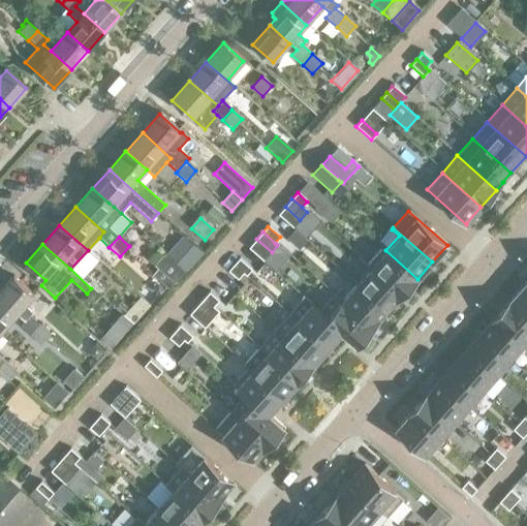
[(382,247),(367,265),(402,296),(417,279),(385,250),(382,247)]
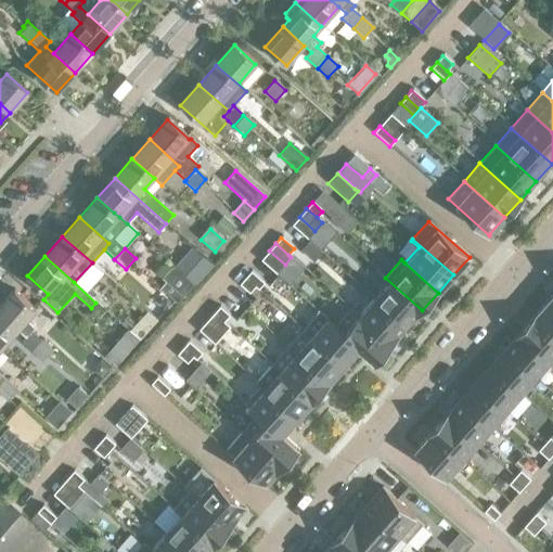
[(177,270),(192,283),(200,274),(184,261),(177,270)]
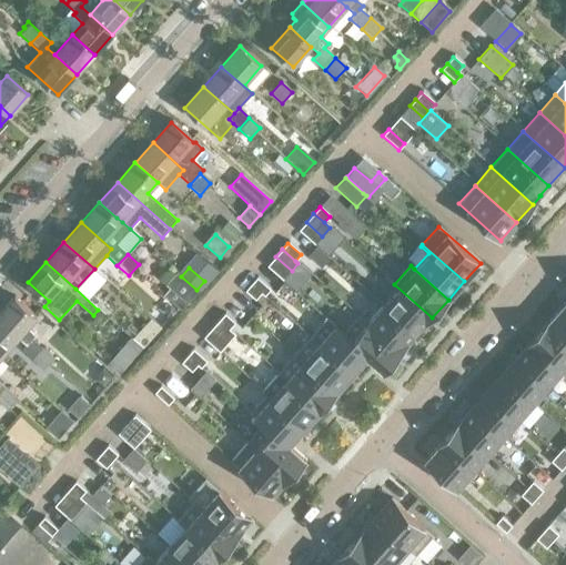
[(162,296),(177,308),(180,311),(199,291),(196,290),(181,276),(177,272),(164,285),(169,289),(162,296)]
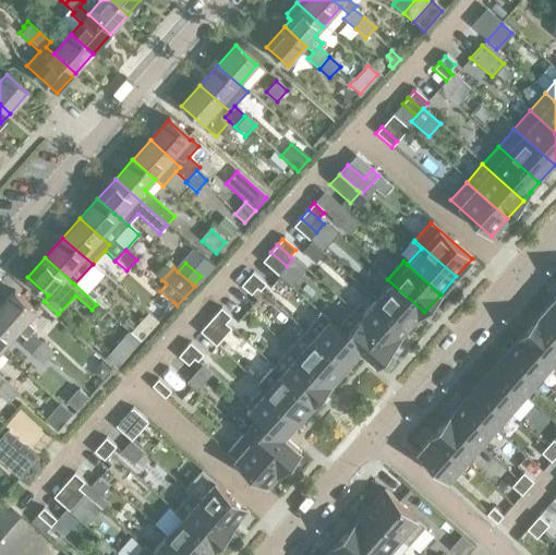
[(252,274),(245,280),(255,289),(258,292),(265,285),(252,274)]
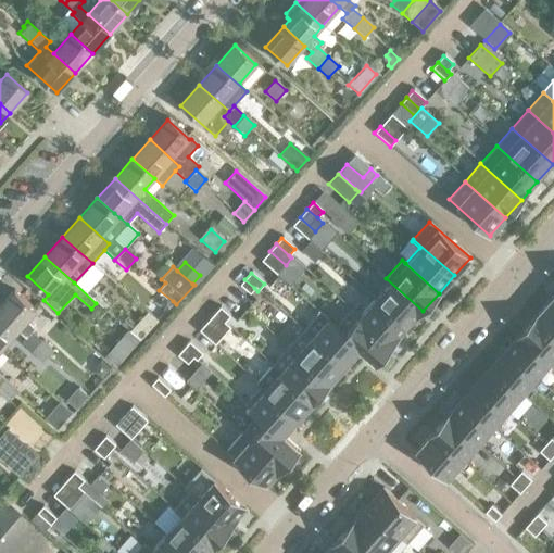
[(388,283),(374,299),(406,328),(415,318),(415,319),(423,311),(386,278),(385,279),(388,283)]
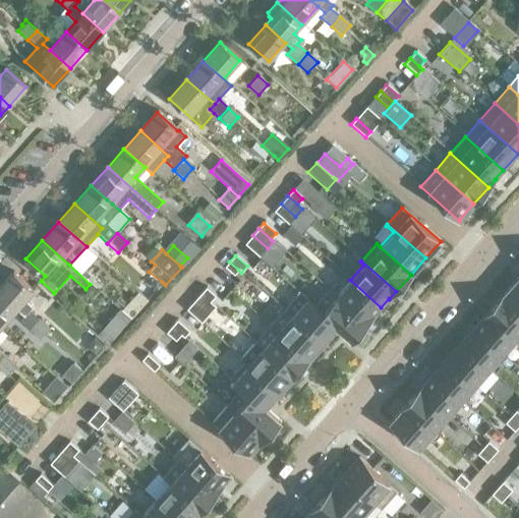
[(238,270),(229,262),(224,268),(233,276),(238,270)]
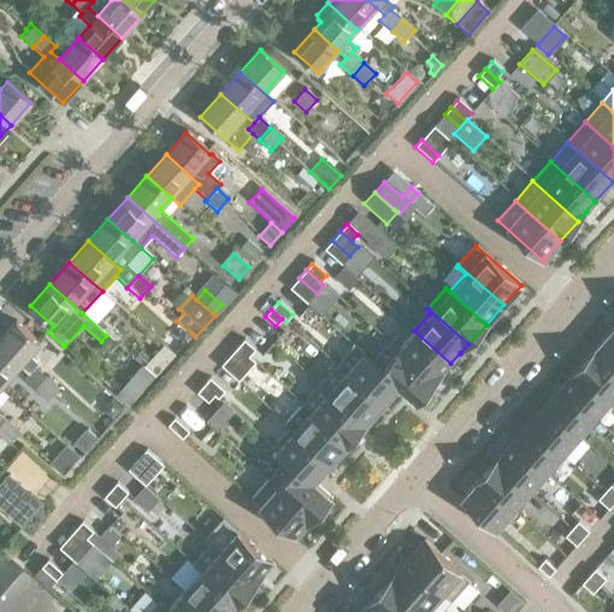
[(120,337),(100,319),(94,324),(114,343),(120,337)]
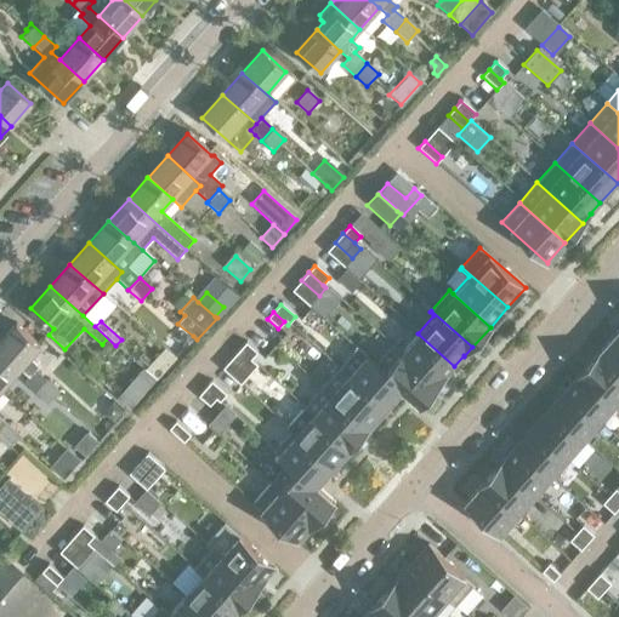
[(16,325),(0,342),(0,352),(28,376),(27,377),(22,383),(35,394),(46,382),(34,371),(38,367),(28,359),(40,347),(16,325)]
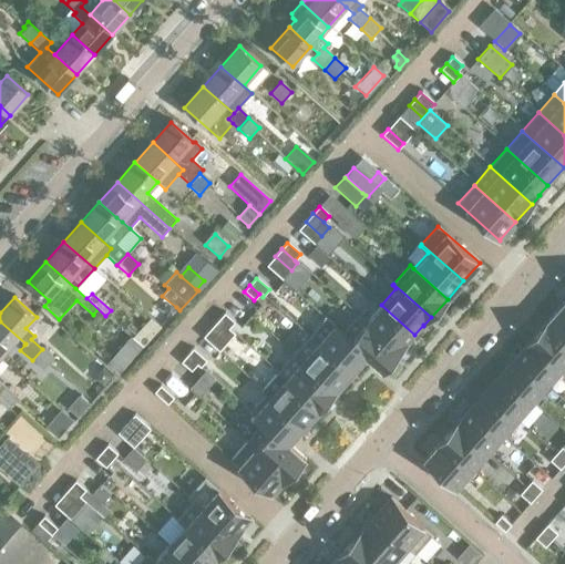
[(358,316),(399,354),(406,346),(406,345),(414,335),(381,305),(366,322),(358,316)]
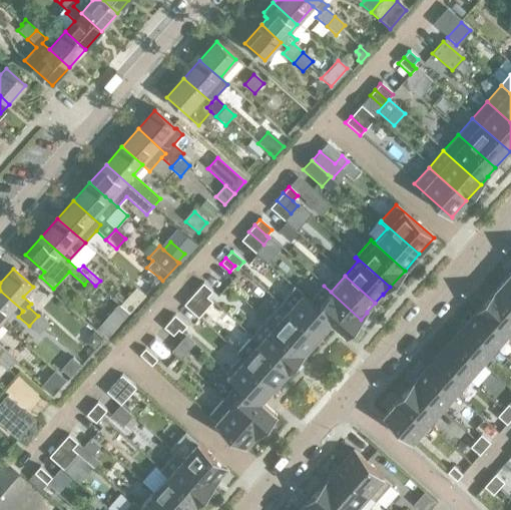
[(510,284),(505,279),(492,294),(510,310),(510,284)]
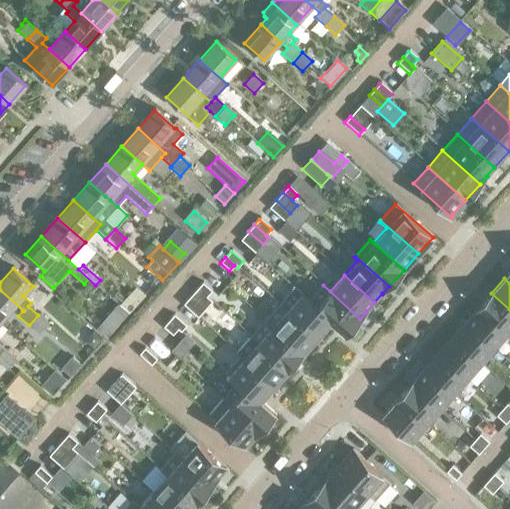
[(202,283),(196,289),(206,297),(211,291),(202,283)]
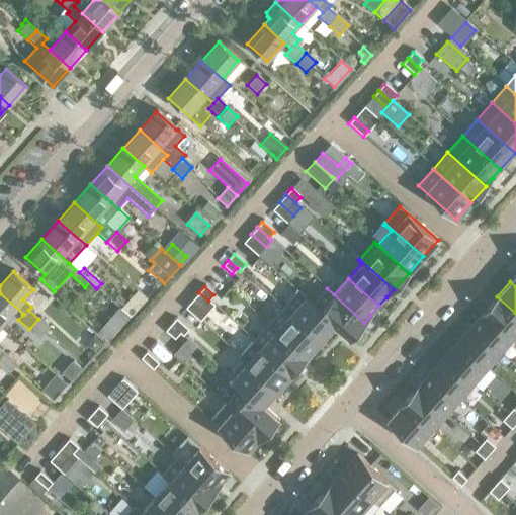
[(305,297),(304,297),(350,339),(364,323),(327,288),(313,305),(305,297)]
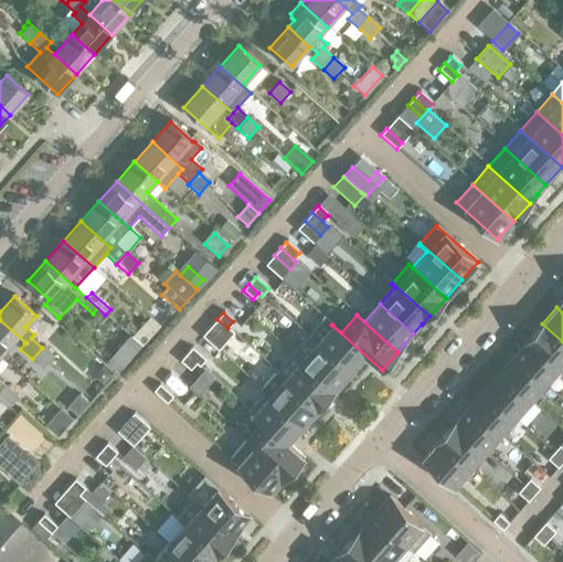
[(308,335),(307,336),(349,373),(364,356),(372,363),(381,371),(381,370),(382,370),(331,325),(324,318),(308,335)]
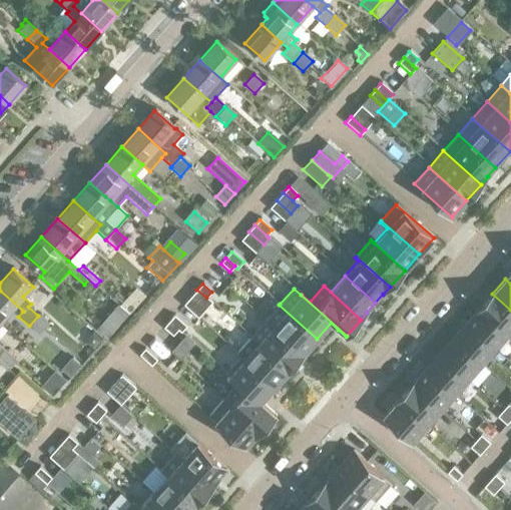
[(206,298),(196,290),(191,296),(205,309),(211,303),(206,298)]
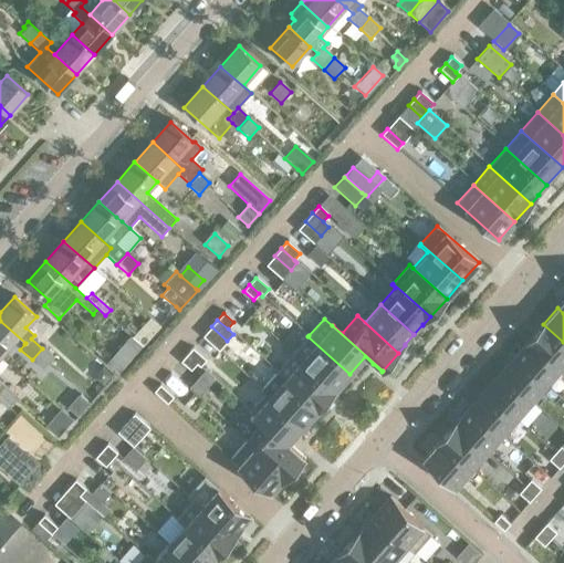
[(25,343),(0,321),(0,356),(17,337),(24,344),(25,343)]
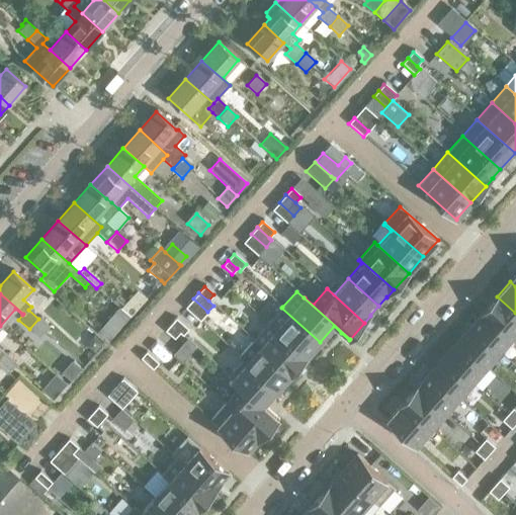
[(515,333),(515,313),(497,296),(484,312),(512,337),(515,333)]
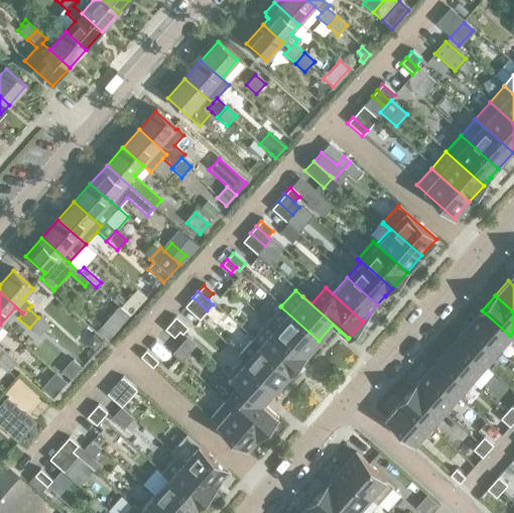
[(280,306),(266,324),(304,357),(318,341),(280,306)]
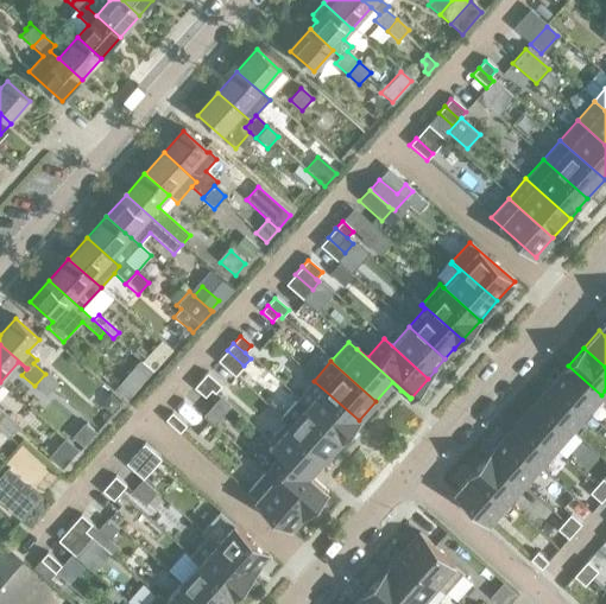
[(128,396),(151,372),(141,363),(119,388),(128,396)]
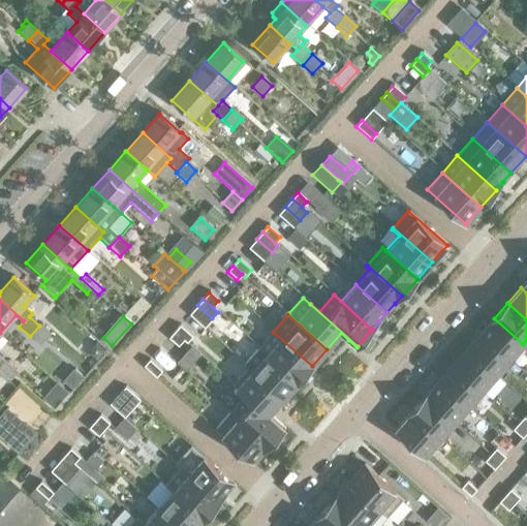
[(512,358),(523,344),(494,318),(479,334),(509,361),(512,358)]
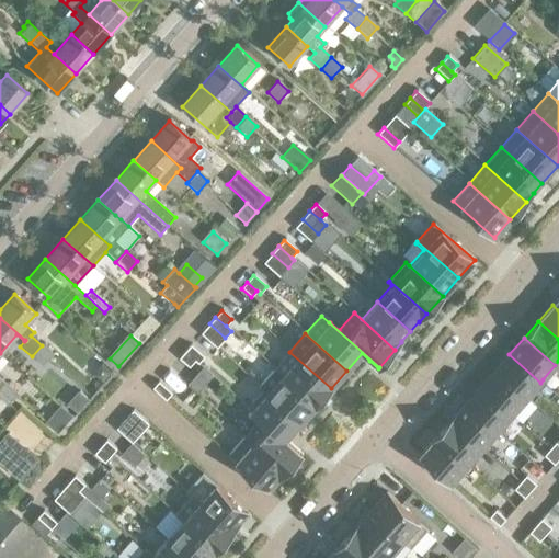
[(52,354),(42,345),(32,356),(42,366),(52,354)]
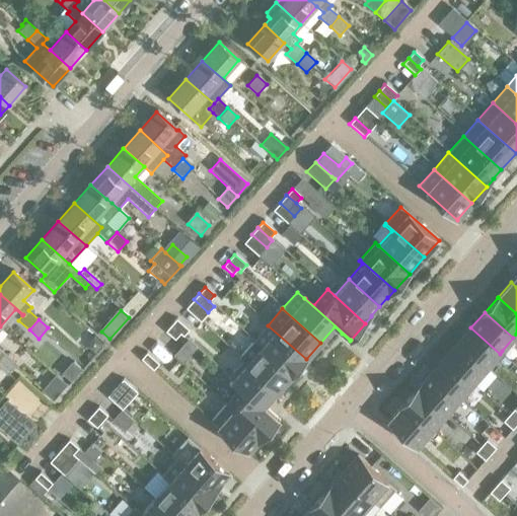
[(175,319),(170,325),(179,334),(182,337),(188,330),(175,319)]
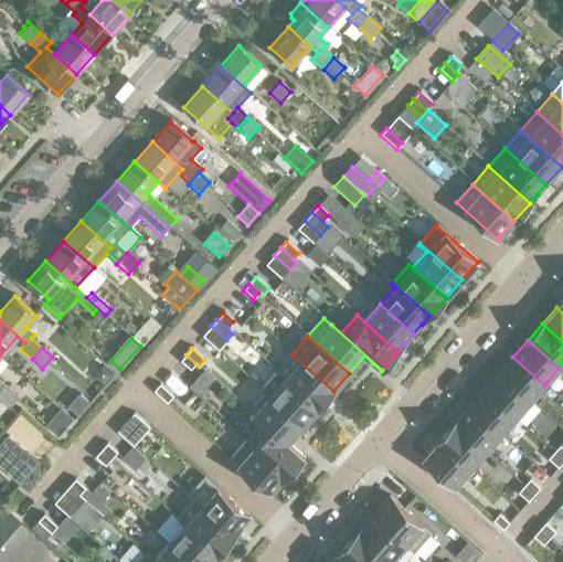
[(195,363),(186,354),(180,361),(189,370),(195,363)]
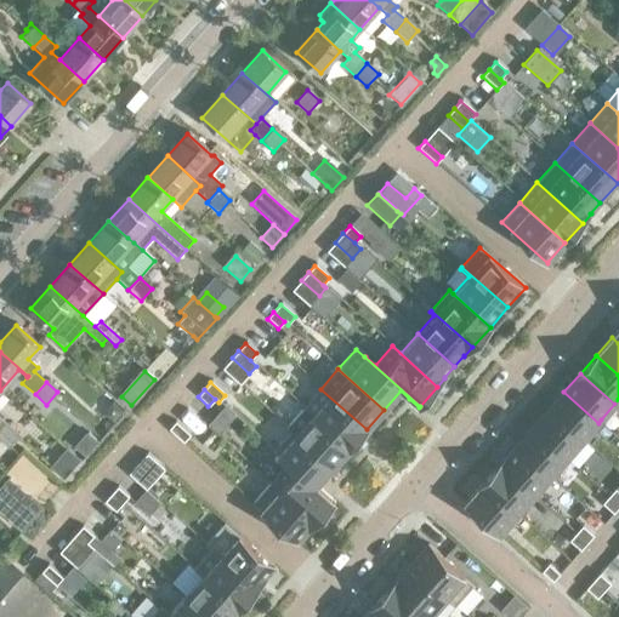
[(321,389),(304,409),(348,449),(367,429),(321,389)]
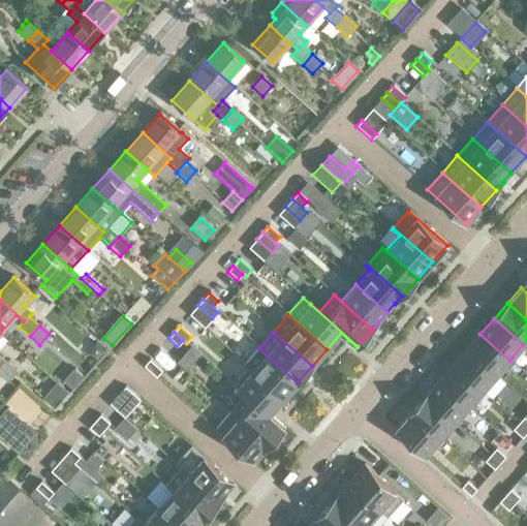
[(509,361),(479,334),(466,349),(495,376),(509,361)]
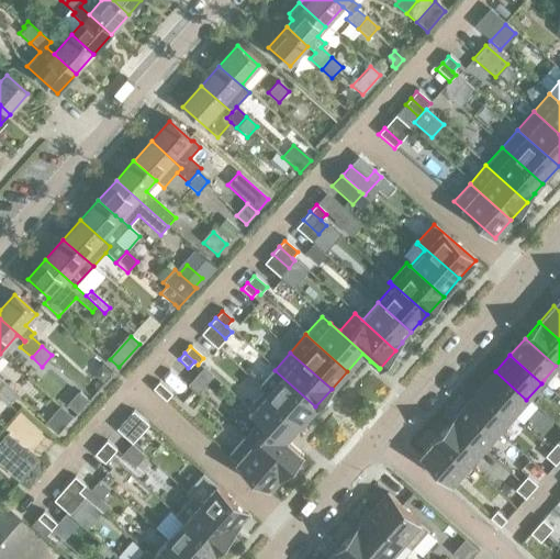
[(202,366),(189,383),(200,391),(212,373),(202,366)]
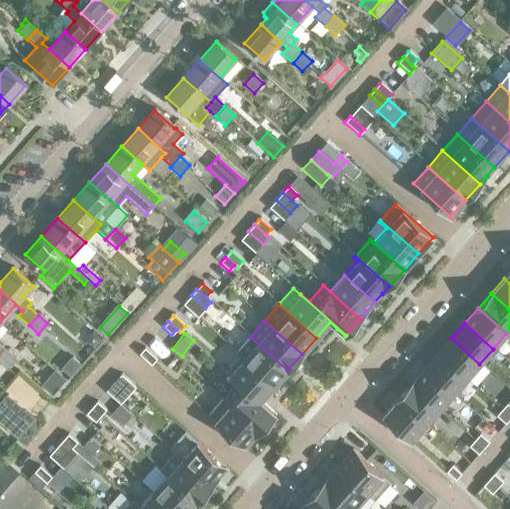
[(249,337),(235,353),(239,356),(273,387),(287,370),(250,337),(249,337)]
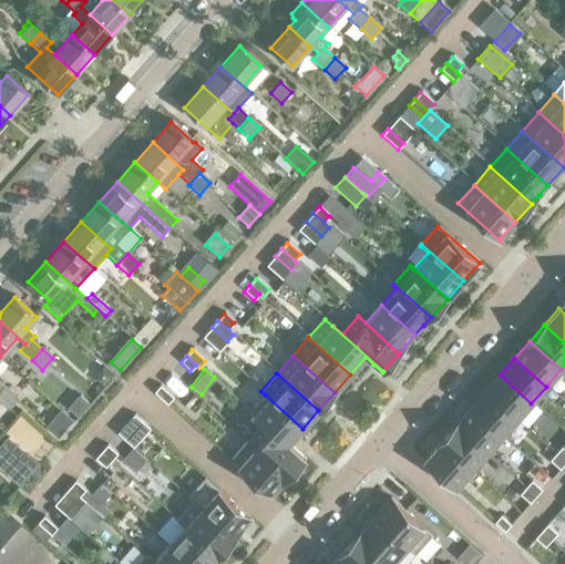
[(531,403),(500,375),(484,392),(516,420),(531,403)]
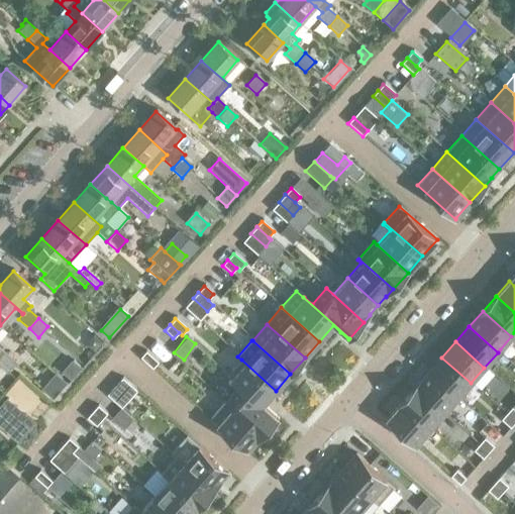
[(145,352),(139,358),(151,370),(158,363),(145,352)]
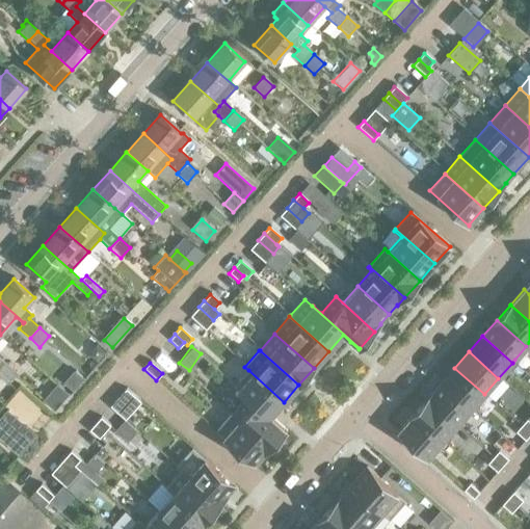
[(0,378),(6,385),(16,374),(5,365),(0,371),(0,378)]
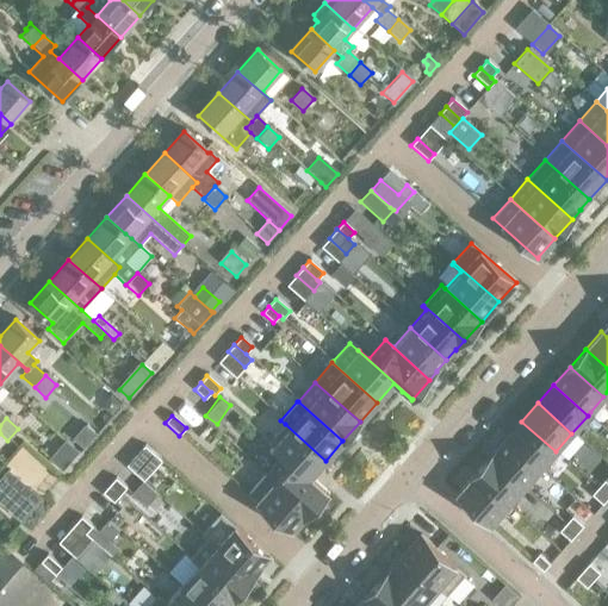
[(556,451),(521,422),(504,439),(539,469),(556,451)]
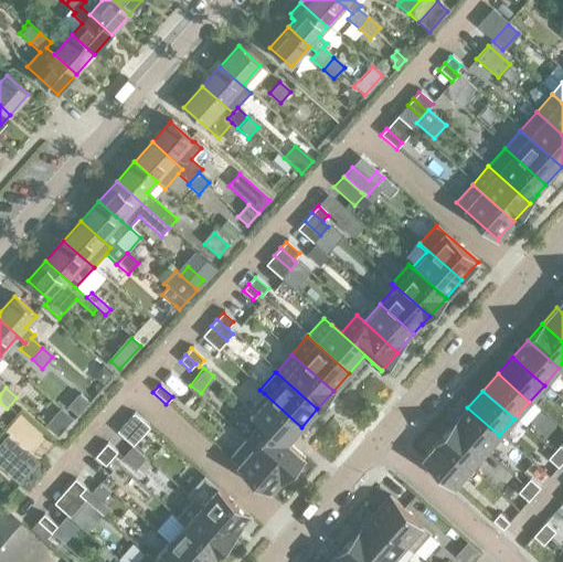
[(264,393),(247,412),(252,415),(261,423),(301,460),(304,458),(287,443),(301,427),(264,393)]
